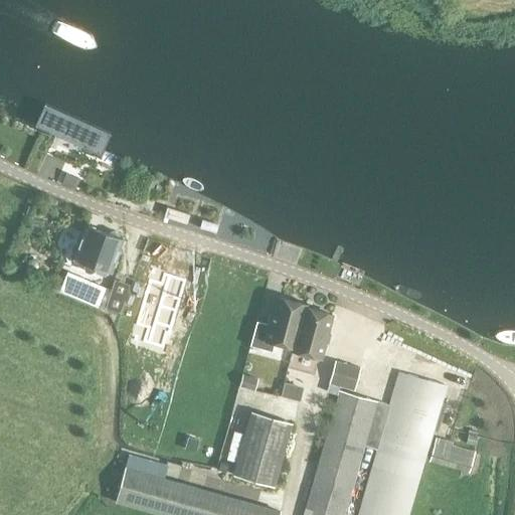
[(45,111),(38,128),(70,143),(94,152),(101,133),(45,111)]
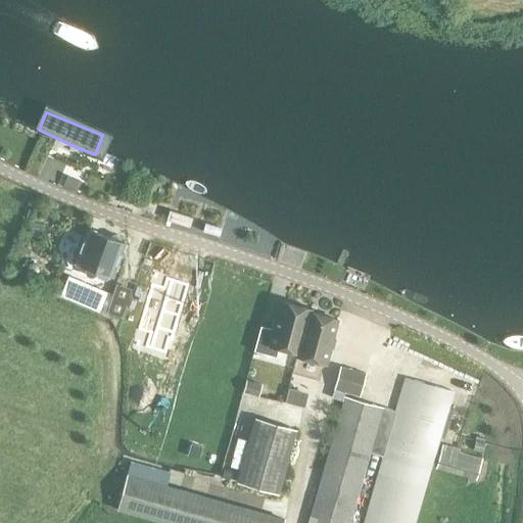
[(75,190),(79,180),(67,176),(63,186),(75,190)]
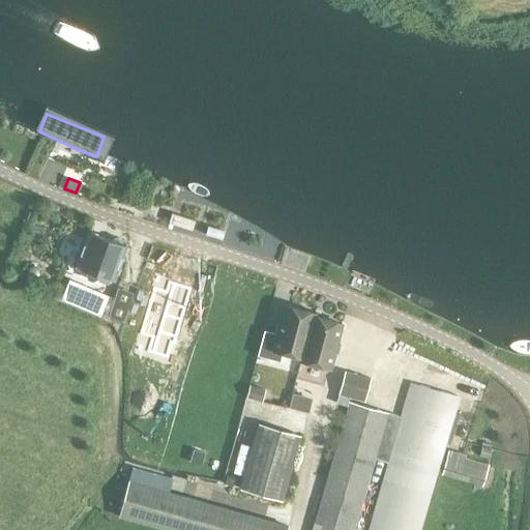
[(111,240),(89,232),(76,268),(88,272),(87,276),(89,281),(93,283),(97,281),(98,276),(113,282),(125,246),(125,241),(115,238),(111,240)]
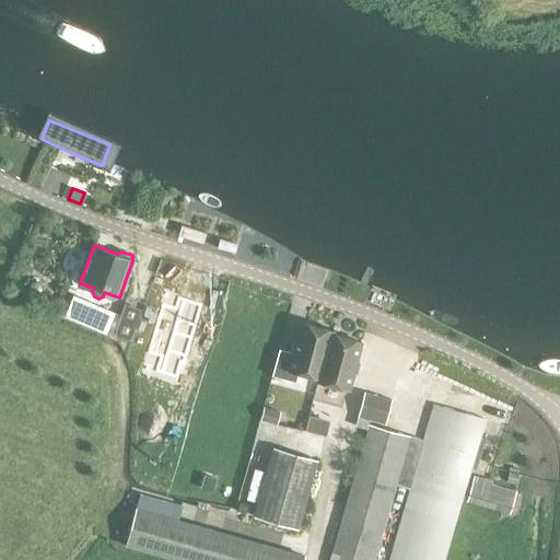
[(162,295),(146,357),(149,358),(146,372),(172,380),(176,382),(181,366),(184,368),(200,305),(162,295)]
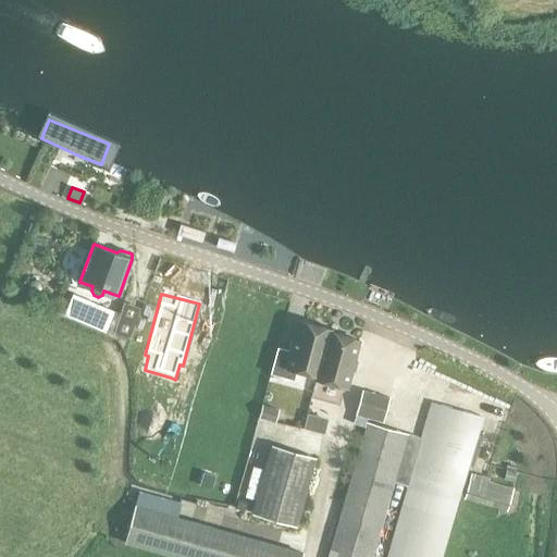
[(104,332),(113,312),(72,295),(64,314),(104,332)]
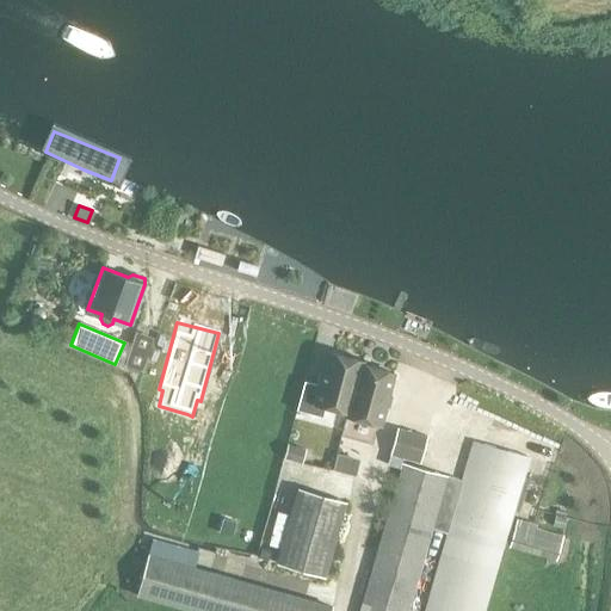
[(362,366),(362,363),(329,355),(320,387),(304,382),(296,412),(322,419),(325,408),(347,413),(359,365),(362,366)]
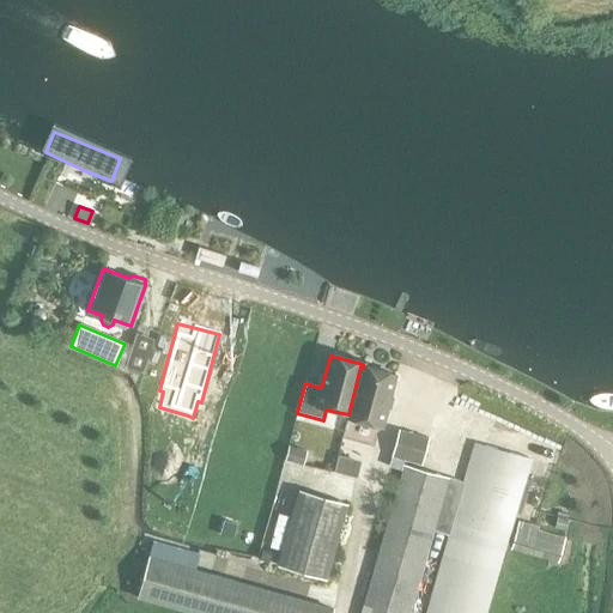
[(380,426),(394,376),(363,368),(360,366),(349,414),(347,418),(380,426)]
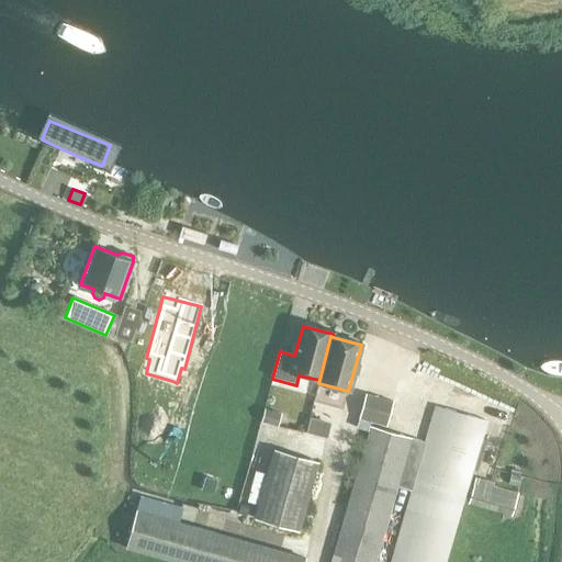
[(386,426),(393,403),(366,395),(359,418),(386,426)]
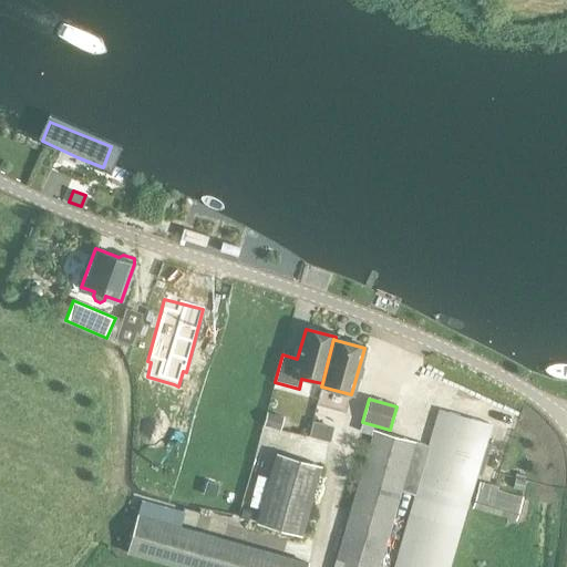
[(447,566),(490,425),(441,411),(431,446),(373,431),(369,447),(334,566),(378,566),(399,493),(416,497),(395,566),(447,566)]
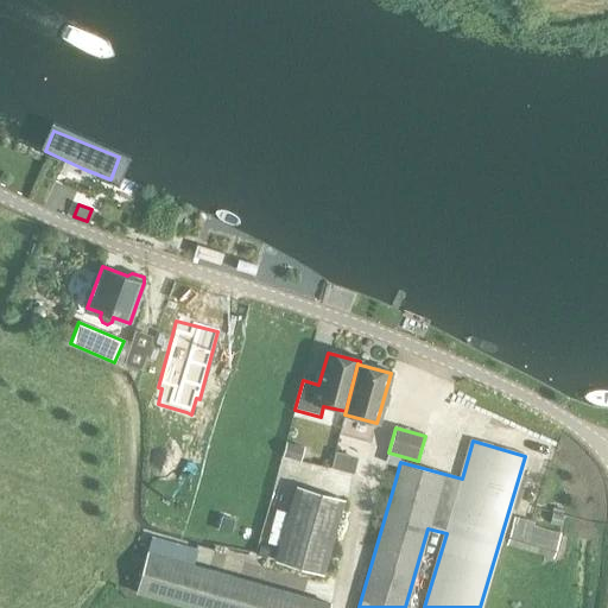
[(301,461),(304,445),(286,442),(283,456),(301,461)]
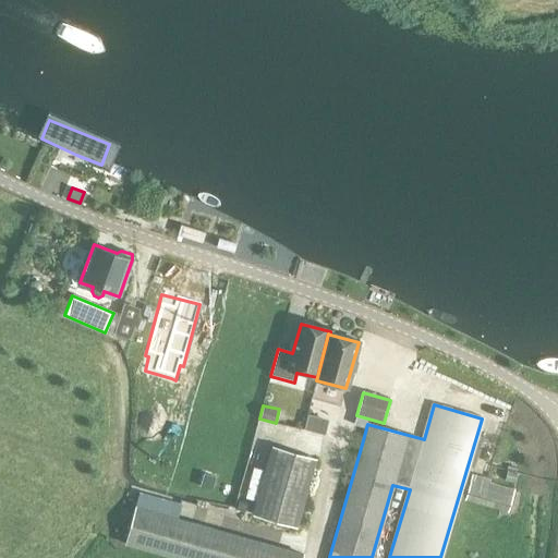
[(310,412),(306,426),(326,432),(330,417),(310,412)]
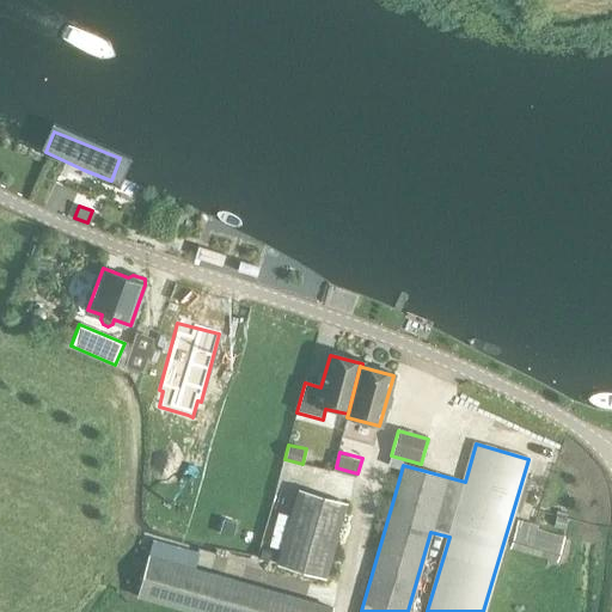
[(324,579),(346,503),(298,490),(276,565),(324,579)]
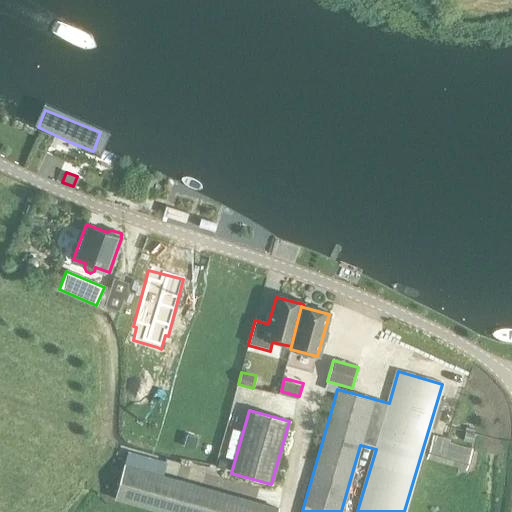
[(202,436),(186,430),(179,447),(195,453),(202,436)]
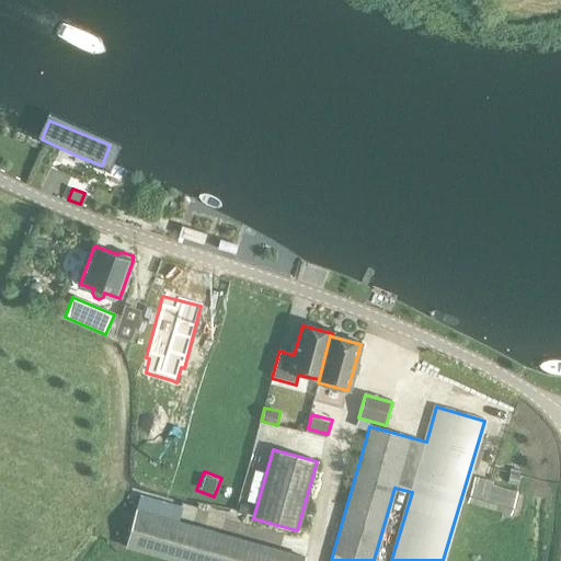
[(517,485),(519,474),(510,472),(507,483),(517,485)]
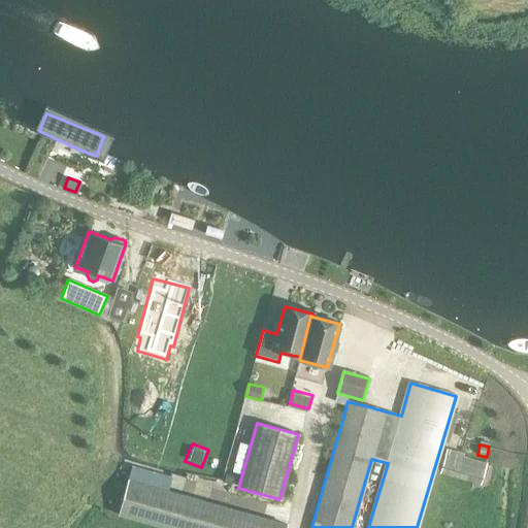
[(479,489),(484,469),(460,463),(461,460),(444,455),(438,477),(479,489)]
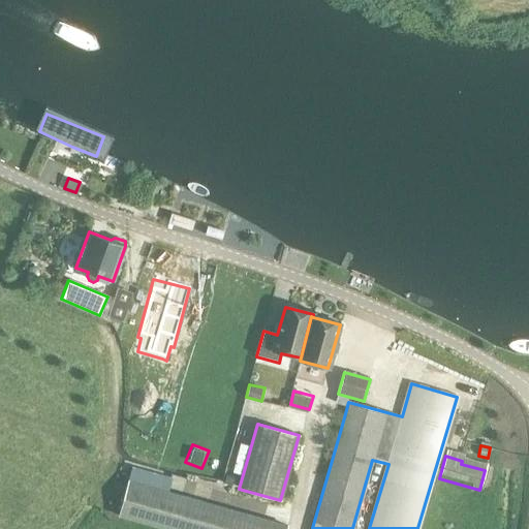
[(286,528),(287,528),(127,484),(119,515),(169,528),(286,528)]
